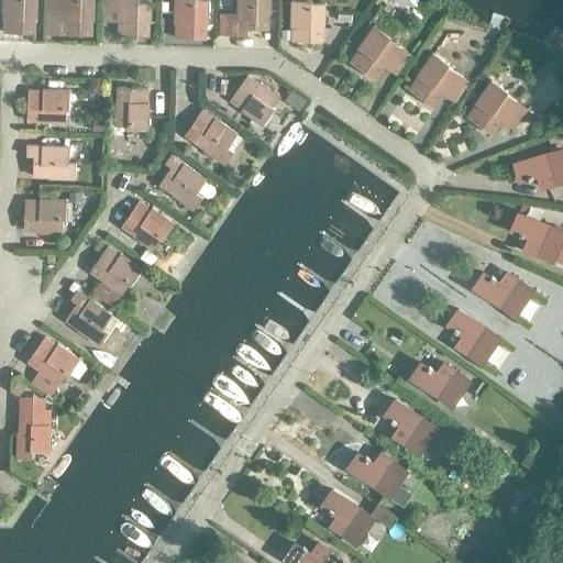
[(4,0),(4,18),(6,18),(6,32),(35,33),(36,19),(37,19),(37,0),(4,0)]
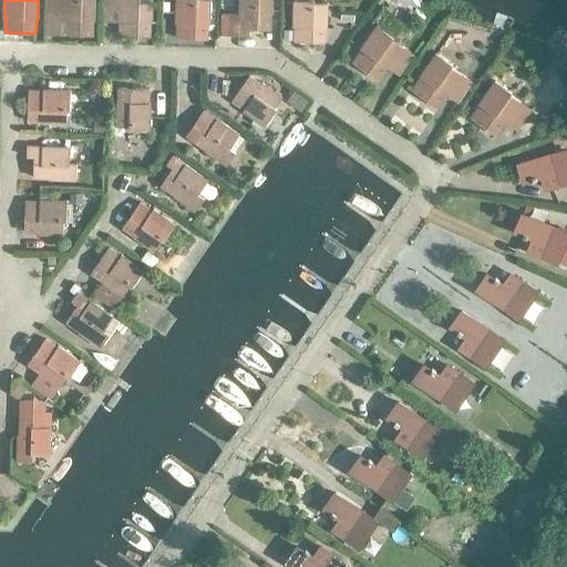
[(62,0),(62,34),(93,35),(94,21),(95,21),(95,0),(62,0)]
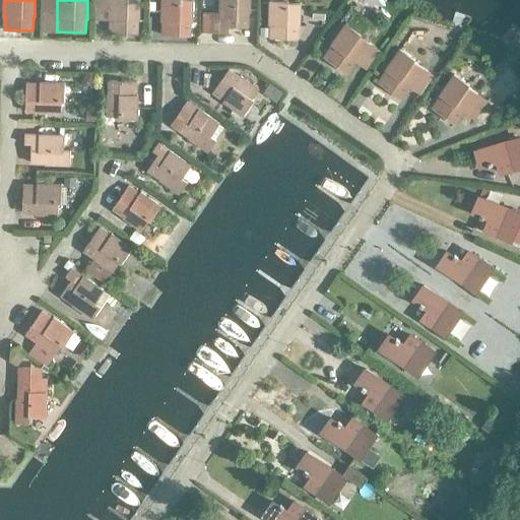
[(95,0),(95,22),(111,23),(110,34),(138,34),(138,20),(140,20),(140,0),(95,0)]
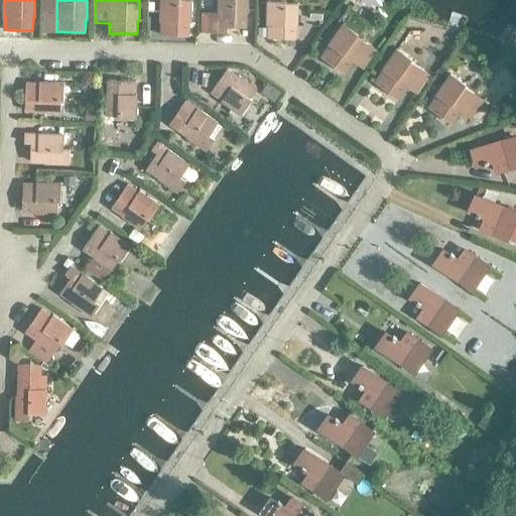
[(161,0),(161,21),(162,21),(161,34),(189,35),(189,22),(191,22),(191,0),(161,0)]
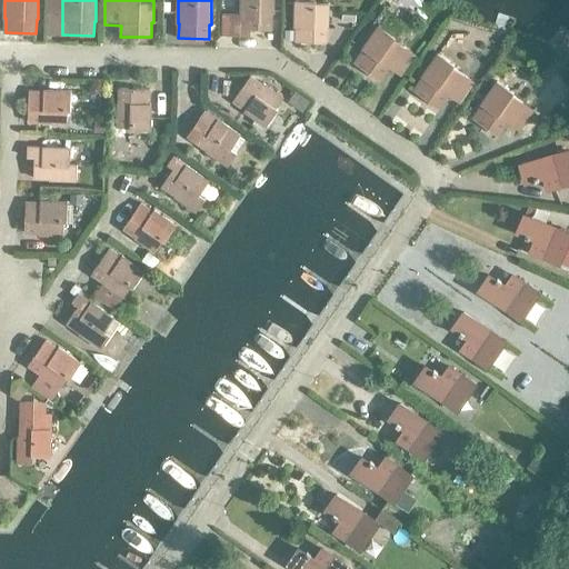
[(225,16),(223,36),(251,36),(251,29),(272,29),(272,13),(273,13),(273,0),(241,0),(241,17),(225,16)]
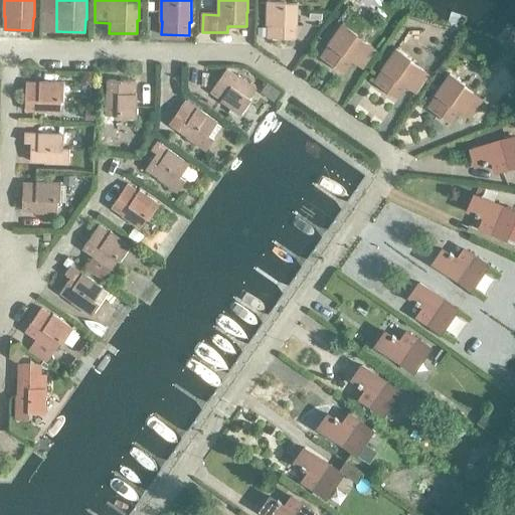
[(270,0),(268,0),(268,24),(269,24),(268,38),(296,38),(296,25),(297,25),(298,3),(287,3),(287,0),(270,0)]
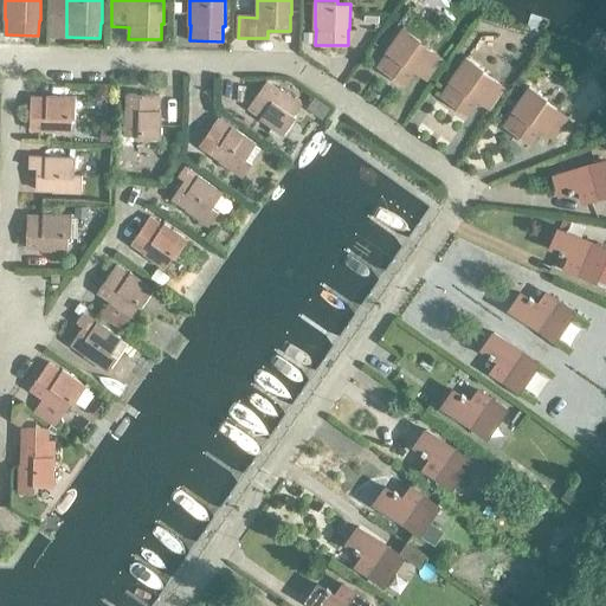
[(387,53),(378,68),(405,85),(414,72),(416,72),(414,75),(427,84),(443,62),(430,52),(431,50),(420,42),(421,39),(404,27),(386,52),(387,53)]
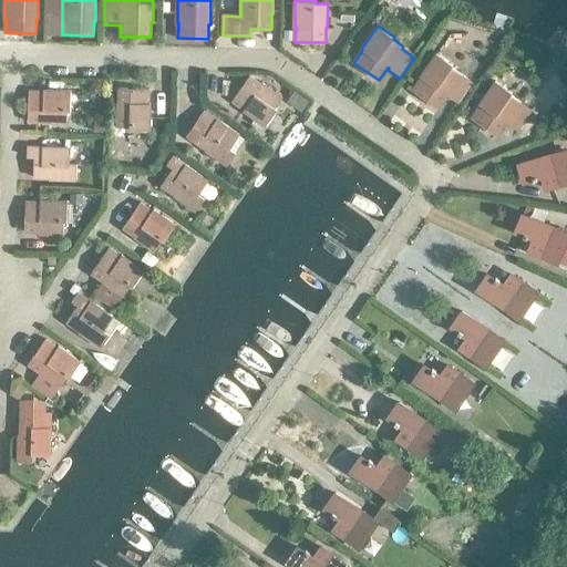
[(294,29),(285,29),(284,40),(294,40),(294,29)]
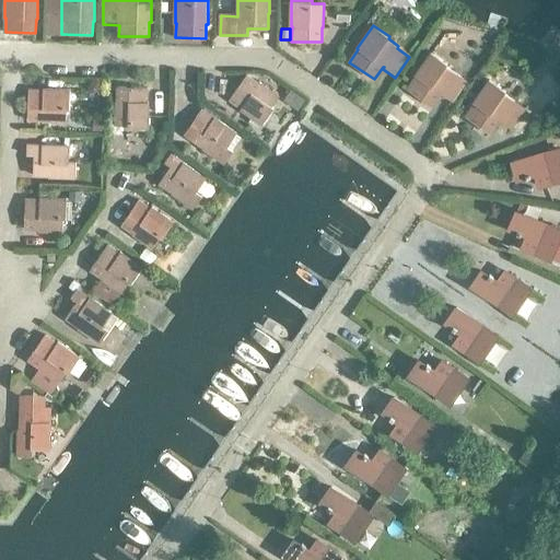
[(417,77),(407,89),(432,106),(441,94),(442,94),(441,96),(454,105),(468,84),(455,76),(457,73),(446,66),(448,63),(431,53),(416,76),(417,77)]
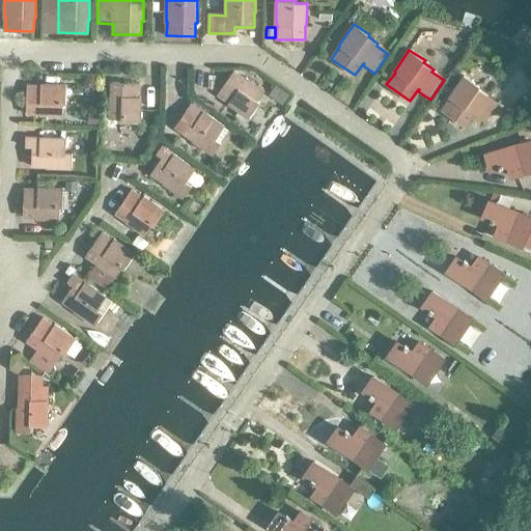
[(234,71),(218,94),(229,102),(228,103),(248,116),(254,106),(256,108),(268,92),(246,78),(246,79),(234,71)]
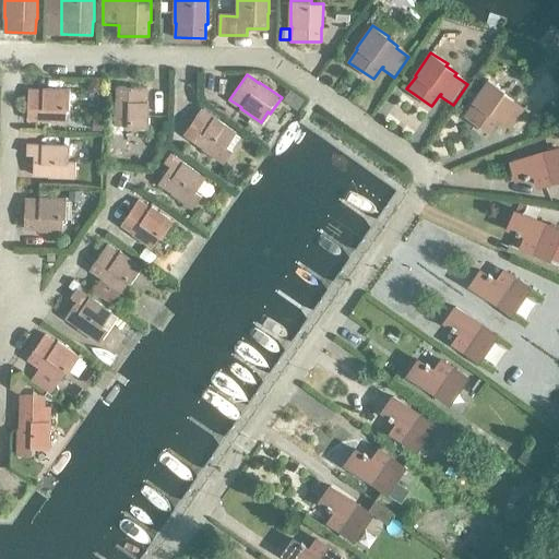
[(474,104),(465,116),(490,133),(499,120),(500,121),(498,123),(510,132),(524,110),(513,103),(514,100),(504,93),(506,91),(489,80),(473,103),(474,104)]
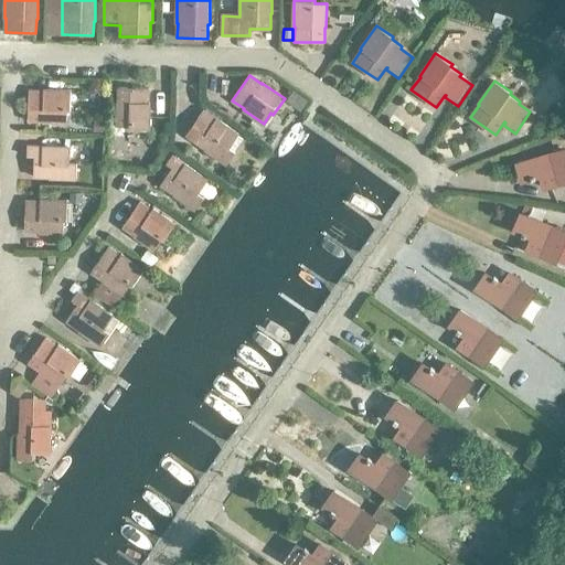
[(117,102),(116,126),(129,126),(129,129),(149,129),(150,103),(149,103),(149,88),(119,87),(118,102),(117,102)]
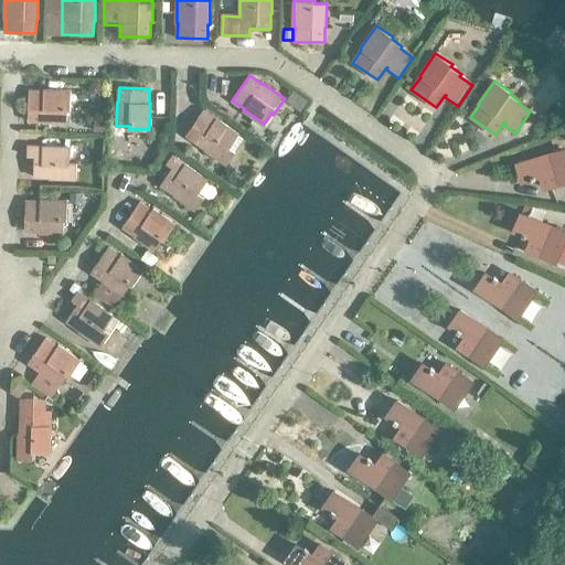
[(29,91),(29,120),(43,121),(43,123),(67,123),(67,110),(71,110),(71,91),(44,89),(44,91),(29,91)]
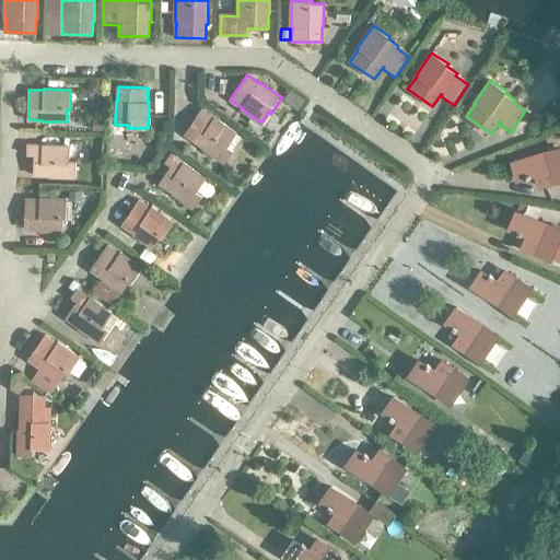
[(304,100),(290,90),(284,100),(299,109),(304,100)]
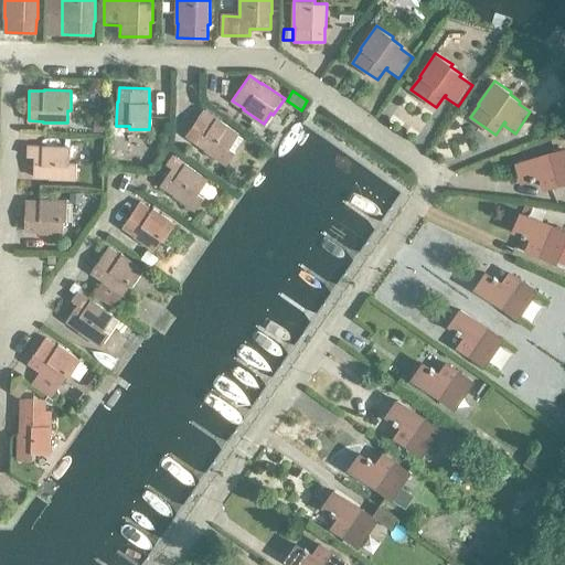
[(204,123),(192,139),(205,148),(205,149),(227,164),(236,152),(230,148),(240,135),(204,109),(198,118),(204,123)]
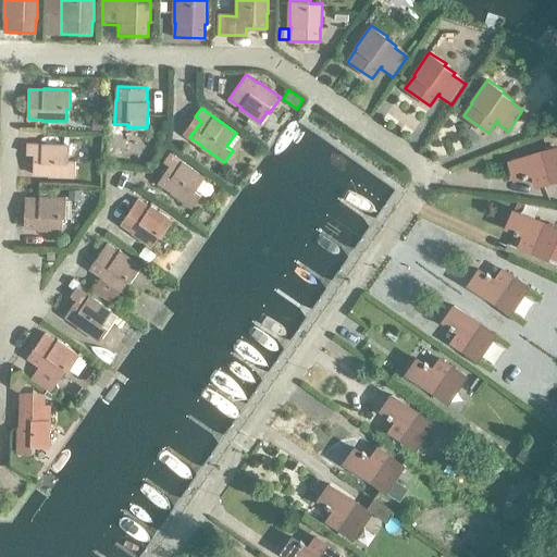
[(94,119),(94,130),(104,130),(104,119),(94,119)]
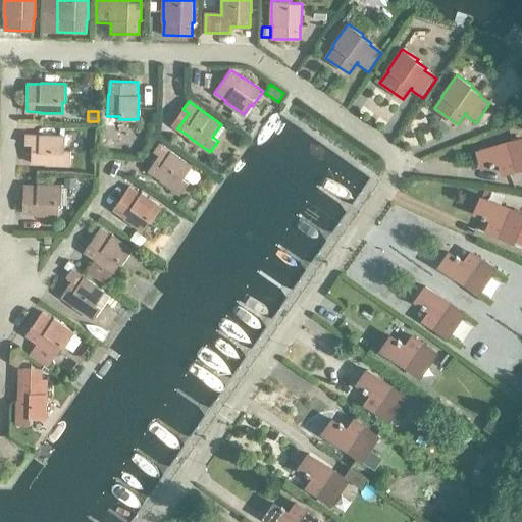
[(25,135),(25,144),(32,145),(31,163),(46,163),(46,164),(70,165),(71,151),(64,151),(65,136),(25,135)]
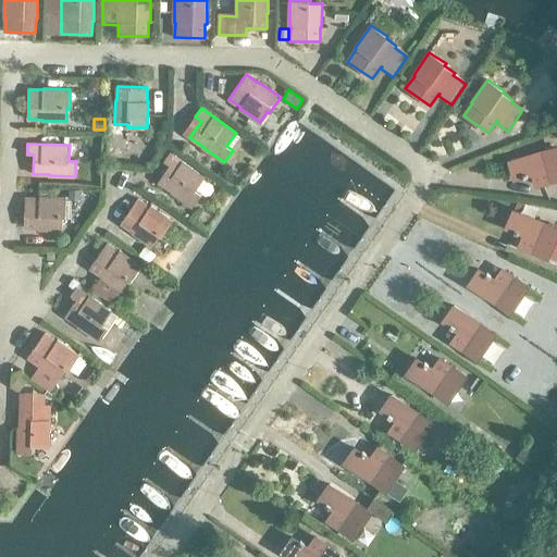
[(556,147),(510,160),(512,168),(516,172),(519,174),(523,175),(523,177),(529,176),(528,174),(535,172),(536,176),(535,177),(537,185),(556,180),(556,147)]
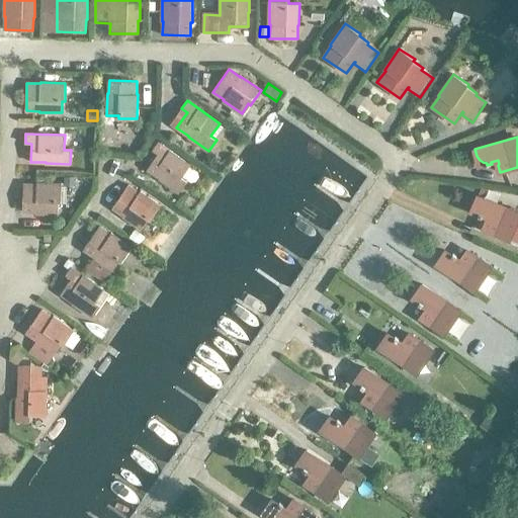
[(158,154),(147,169),(159,177),(159,178),(179,192),(187,181),(182,177),(190,165),(158,142),(153,150),(158,154)]
